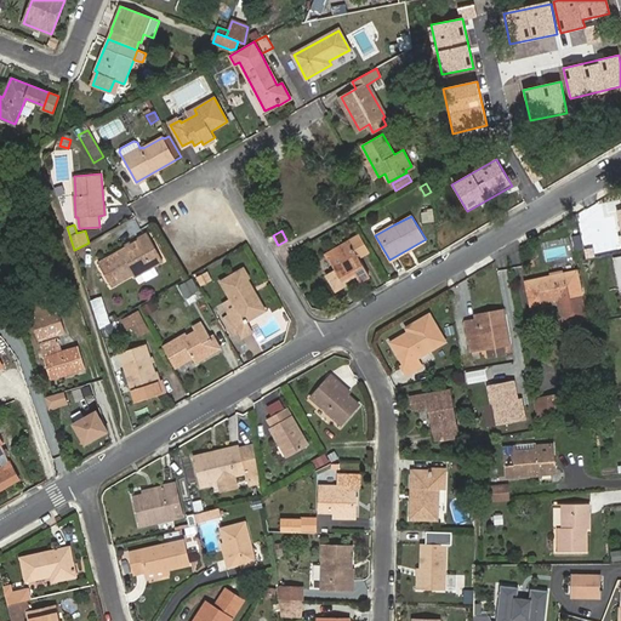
[(135,277),(163,261),(148,234),(98,263),(110,288),(134,274),(135,277)]
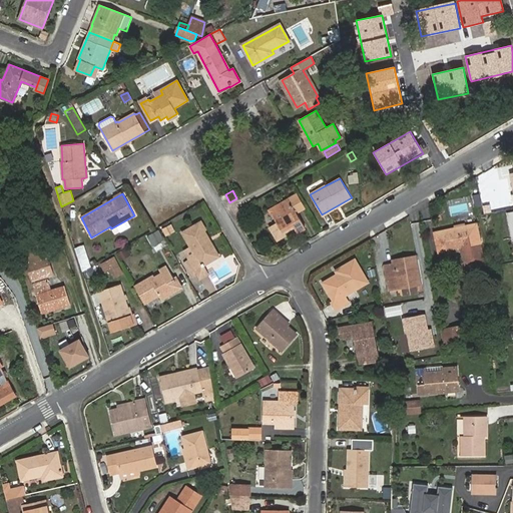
[(297,193),(289,198),(277,205),(278,207),(271,212),(277,223),(271,227),(277,238),(284,234),(282,231),(293,224),(298,232),(306,228),(297,213),(306,208),(297,193)]
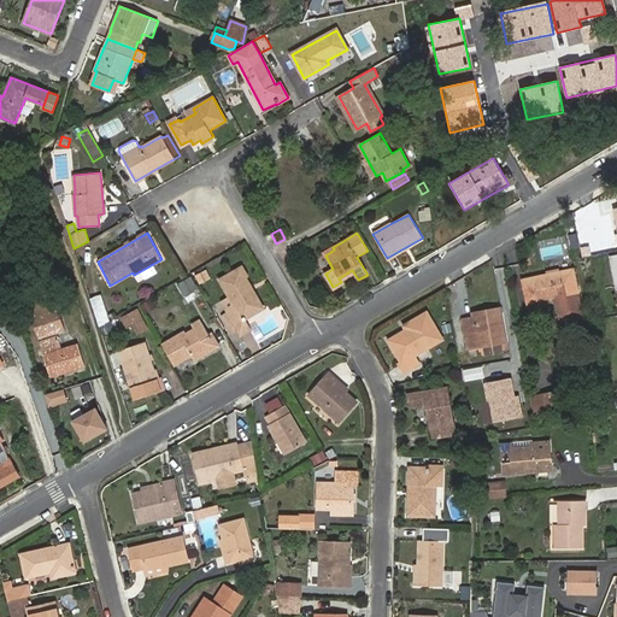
[(192,274),(198,285),(210,277),(204,268),(192,274)]
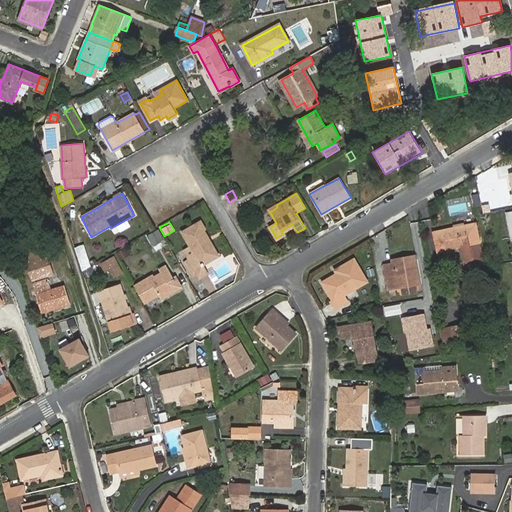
[(479,243),(475,223),(434,232),(438,252),(459,247),(462,259),(463,258),(472,256),(473,265),(482,263),(478,243),(479,243)]
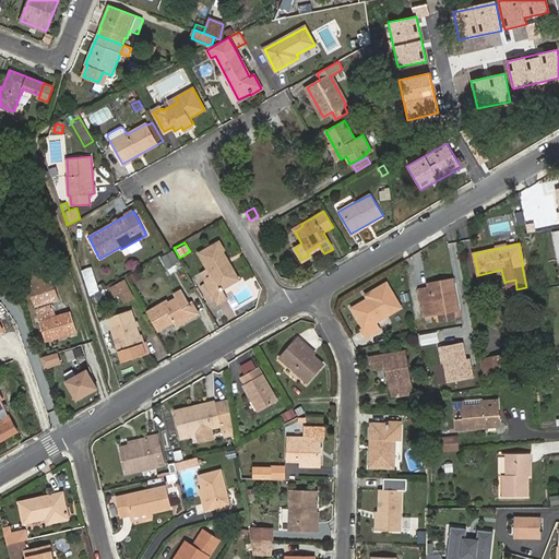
[(221,289),(237,278),(217,245),(201,254),(210,270),(202,274),(217,302),(226,298),(221,289)]
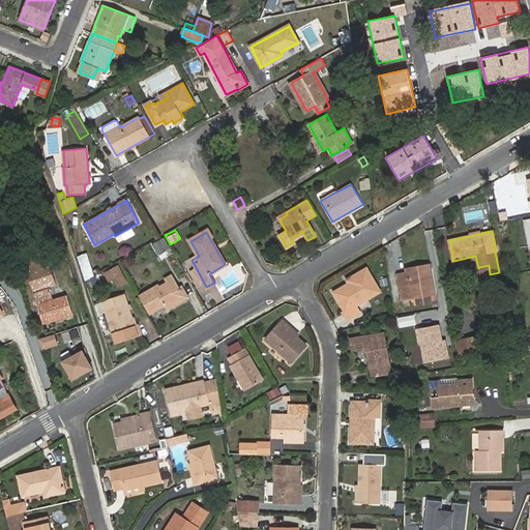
[(150,243),(156,254),(168,247),(162,237),(150,243)]
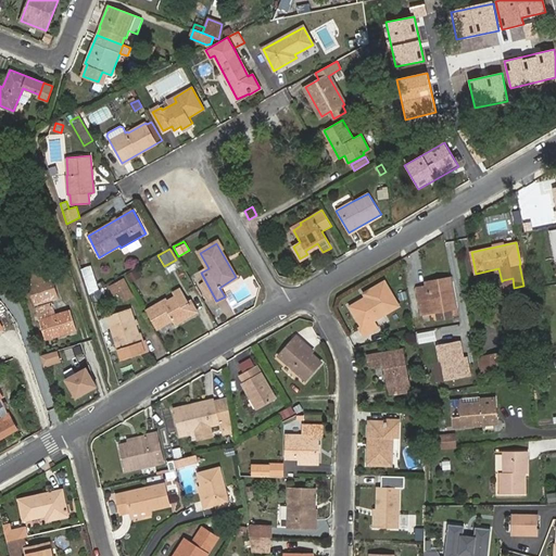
[(129,282),(141,276),(137,267),(125,273),(129,282)]
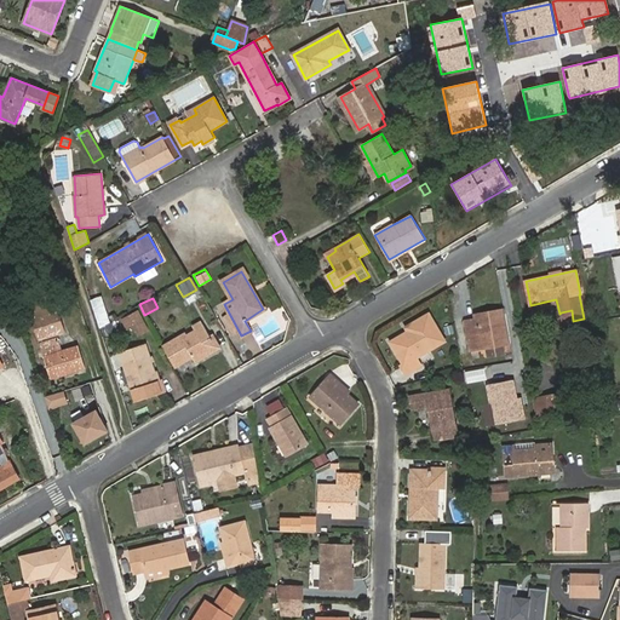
[(56,311),(52,300),(29,308),(32,319),(56,311)]
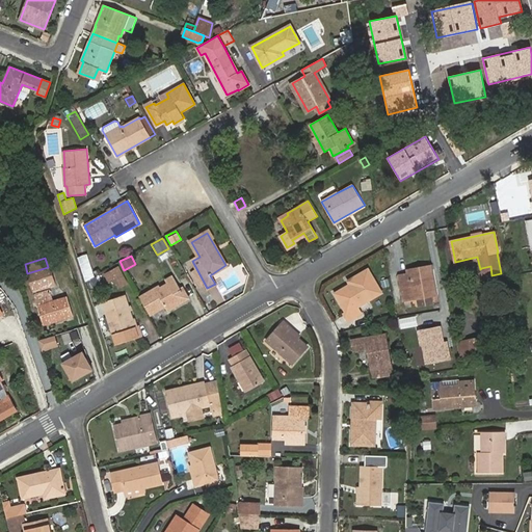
[(87,280),(95,274),(90,264),(83,267),(87,280)]
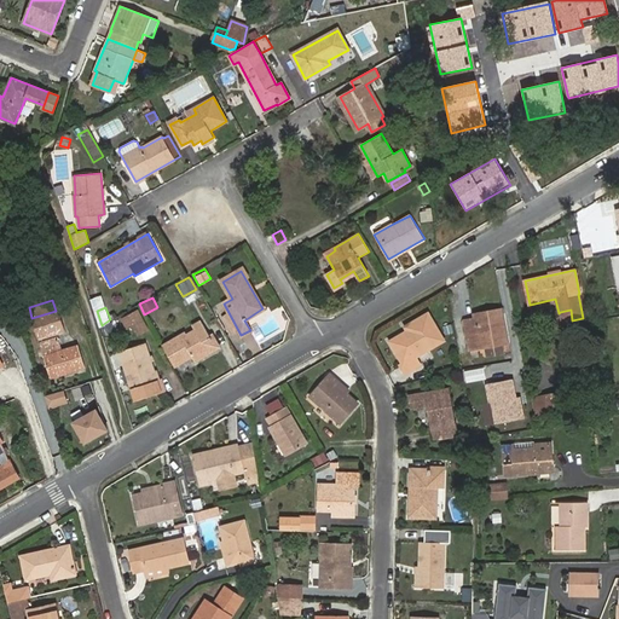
[(136,308),(120,316),(129,336),(145,329),(136,308)]
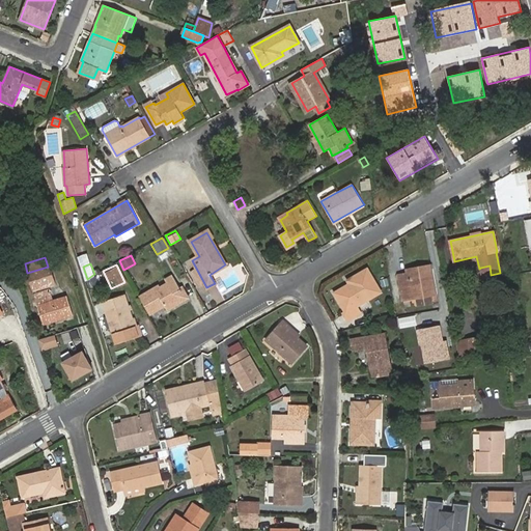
[(48,267),(27,273),(33,290),(55,283),(50,266),(48,267)]
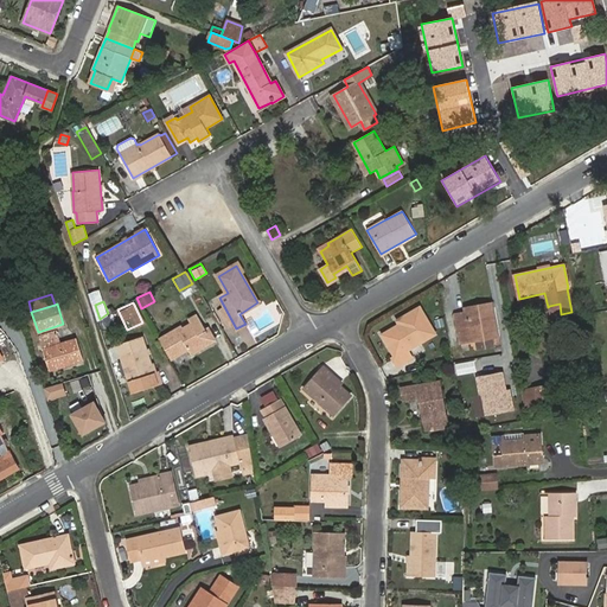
[(549,306),(551,317),(561,314),(560,304),(549,306)]
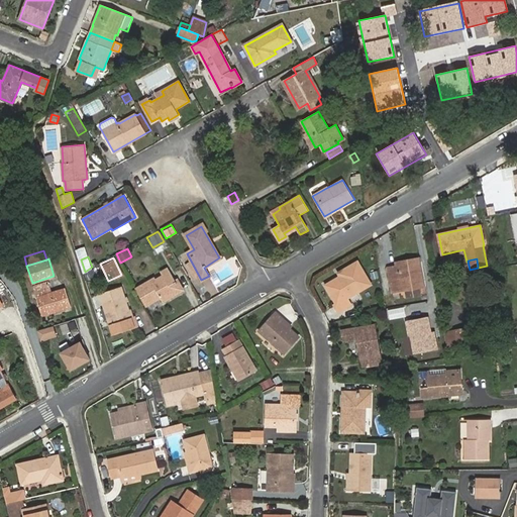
[(347,299),(372,285),(356,261),(337,272),(339,275),(324,285),(335,304),(334,305),(338,313),(351,305),(347,299)]
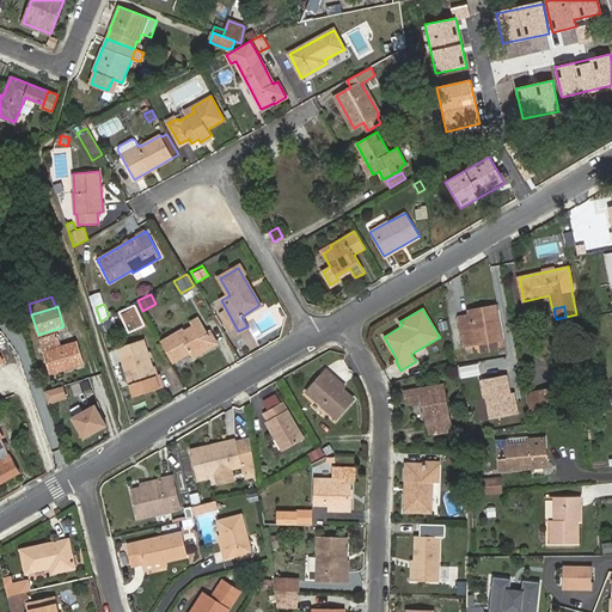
[(503,338),(497,311),(467,316),(459,317),(465,346),(503,338)]
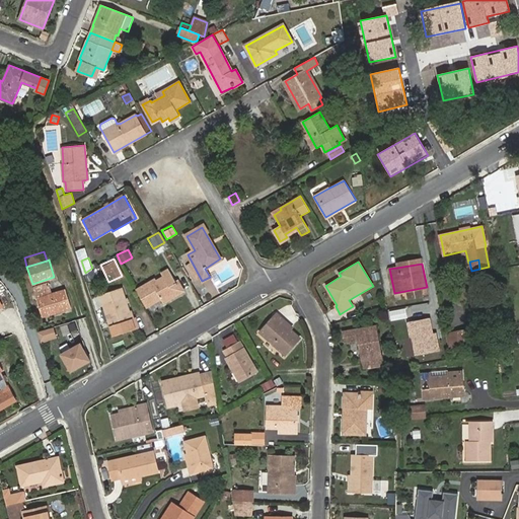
[(96,269),(87,274),(89,283),(99,279),(96,269)]
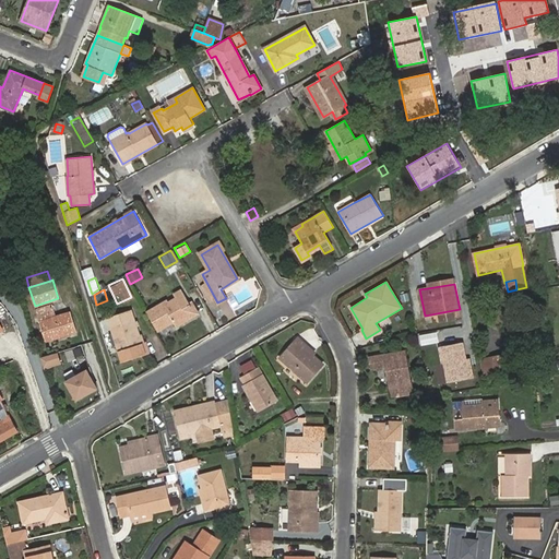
[(165,302),(147,313),(157,331),(174,322),(176,326),(192,317),(188,309),(190,308),(181,292),(174,296),(176,299),(166,305),(165,302)]
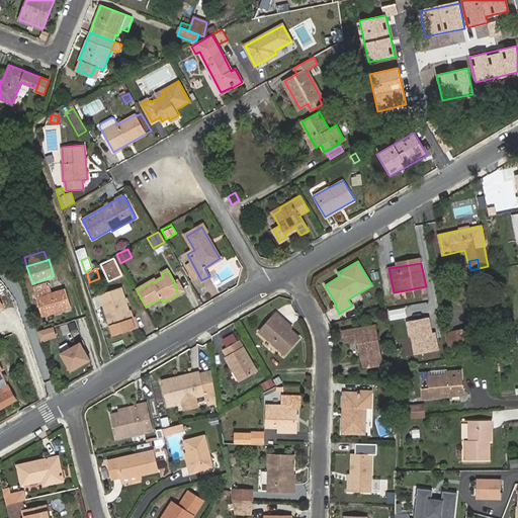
[(42,317),(71,308),(66,288),(51,293),(48,284),(33,288),(42,317)]
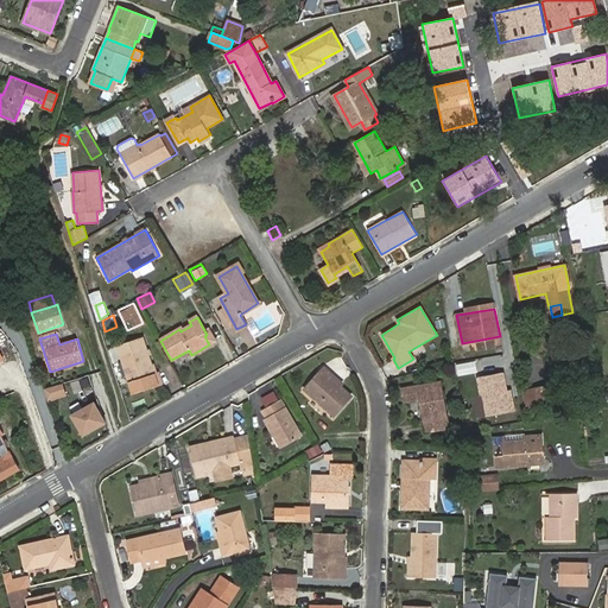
[(154,374),(143,337),(118,346),(133,393),(163,384),(159,373),(154,374)]
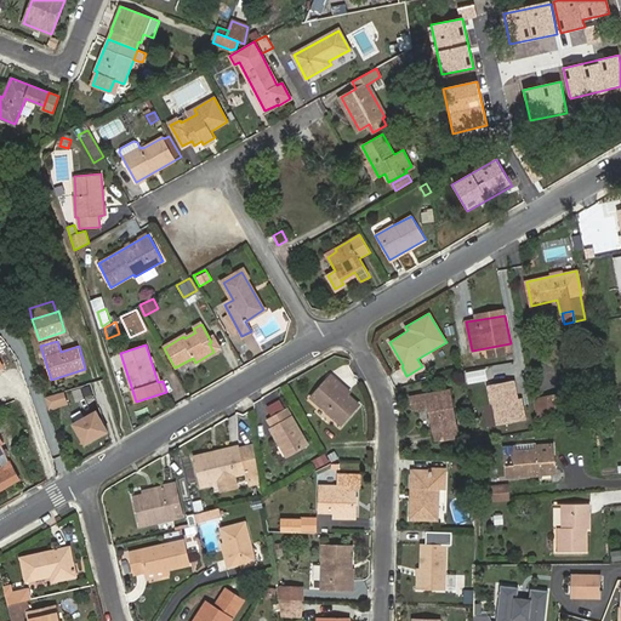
[(466,383),(485,380),(484,369),(463,371),(466,383)]
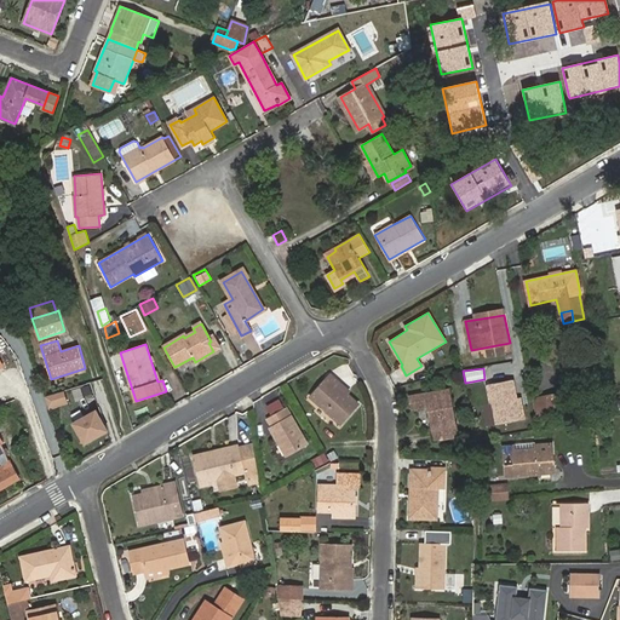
[(342,424),(359,405),(336,384),(337,382),(329,375),(311,397),(342,424)]
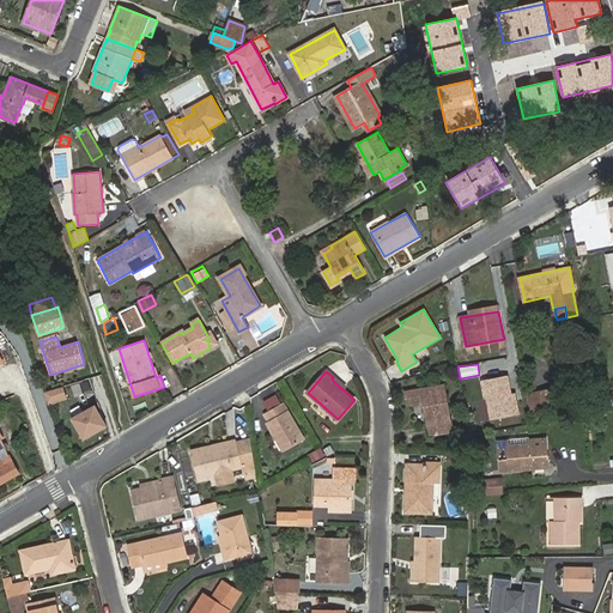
[(509,376),(484,380),(490,419),(516,416),(509,376)]
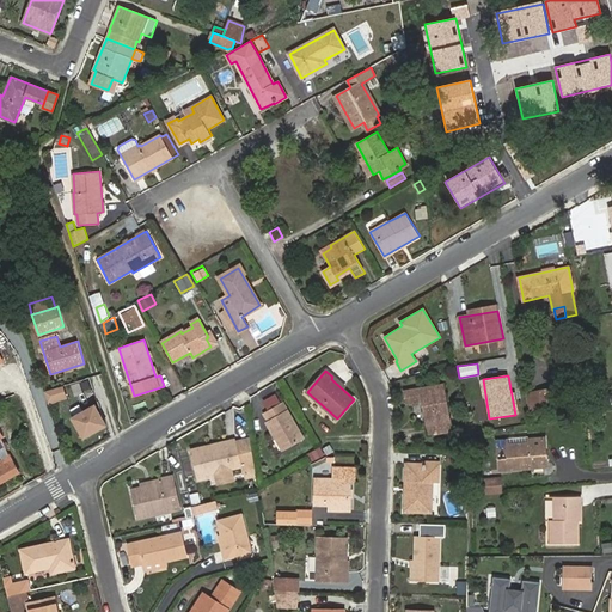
[(442,384),(410,390),(412,403),(423,401),(429,434),(452,430),(442,384)]
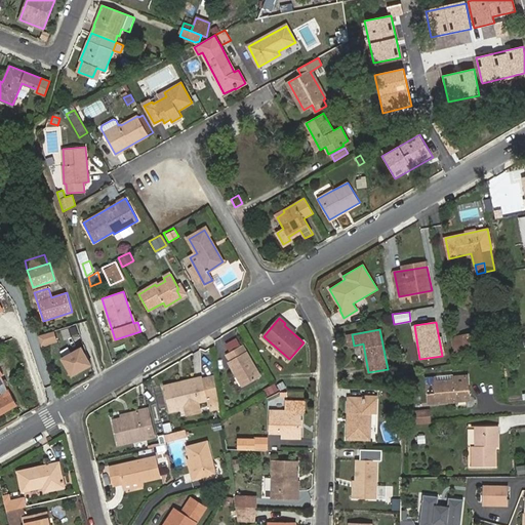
[(53,331),(38,336),(41,348),(57,342),(53,331)]
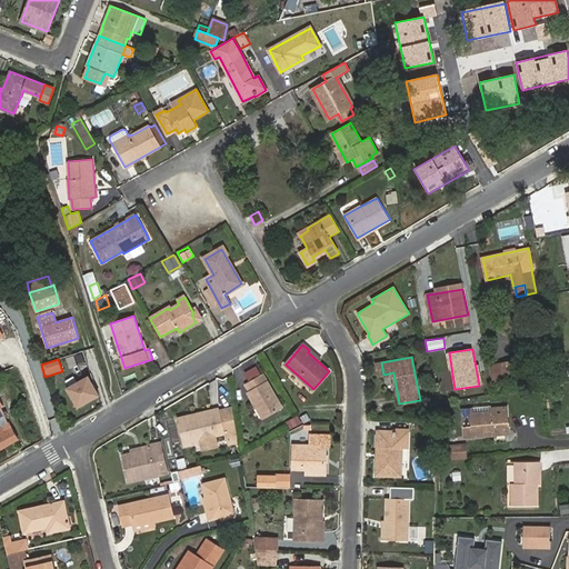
[(527,359),(500,363),(503,381),(530,376),(527,359)]
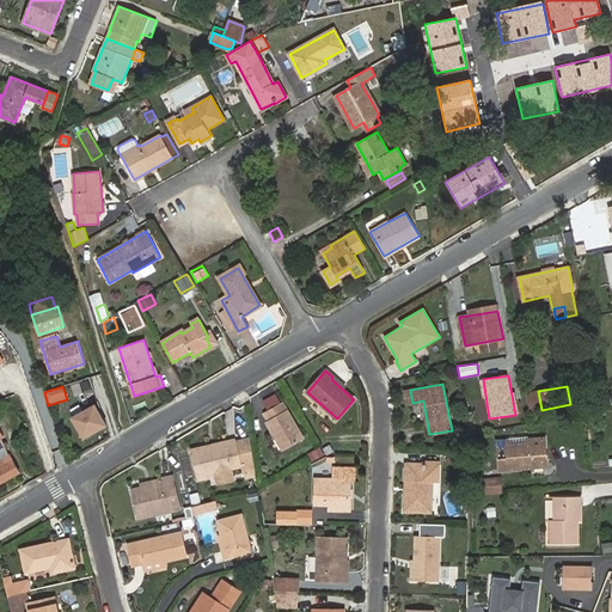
[(538,391),(527,393),(531,412),(542,410),(538,391)]
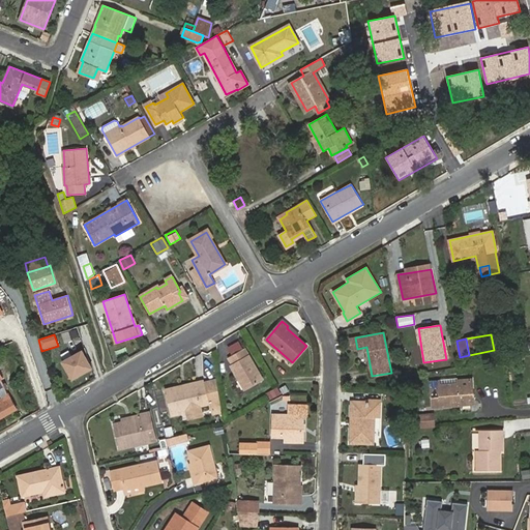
[(231,365),(245,390),(263,380),(244,349),(229,358),(233,364),(231,365)]
